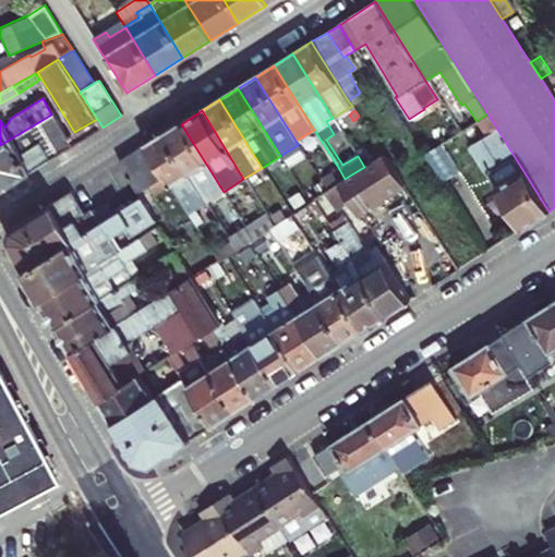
[(485,136),(469,147),(520,230),(549,212),(487,113),(477,121),(485,136)]
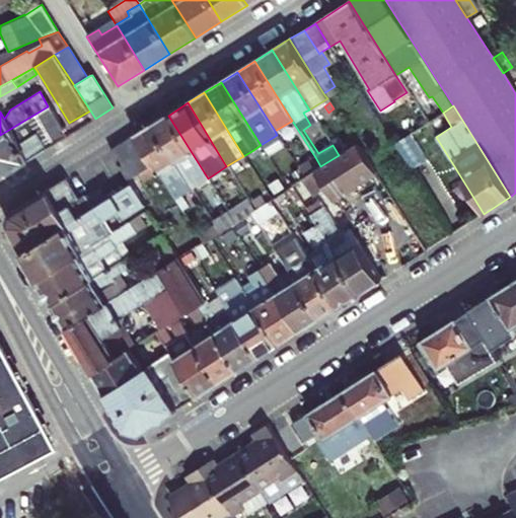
[(0,176),(67,136),(62,128),(48,106),(0,135),(0,176)]
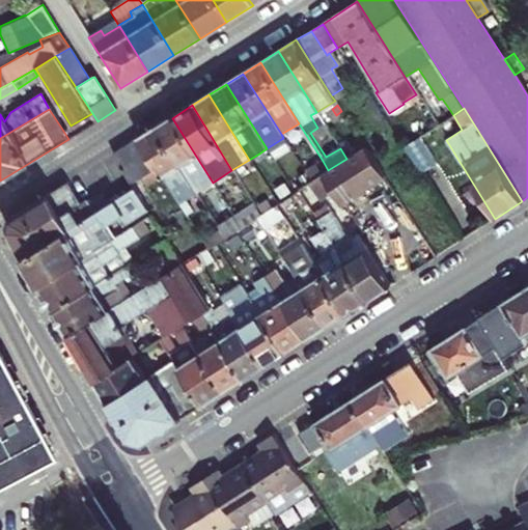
[(63,131),(68,139),(98,121),(92,113),(71,126),(63,131)]
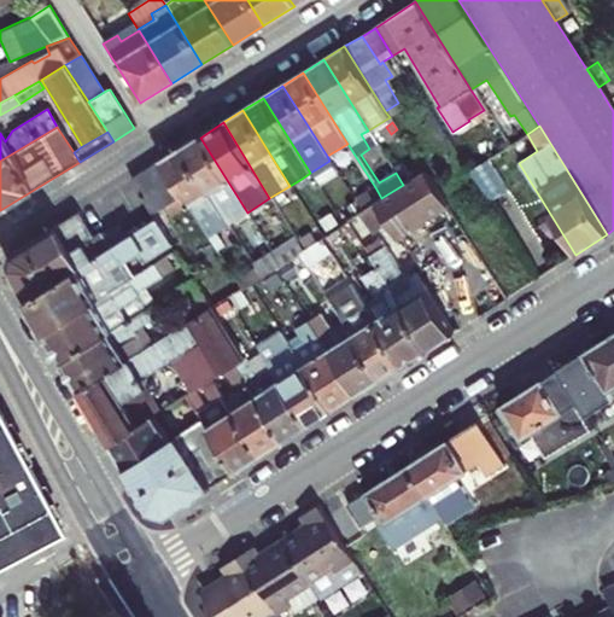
[(181,150),(199,179),(227,225),(247,213),(200,138),(181,150)]
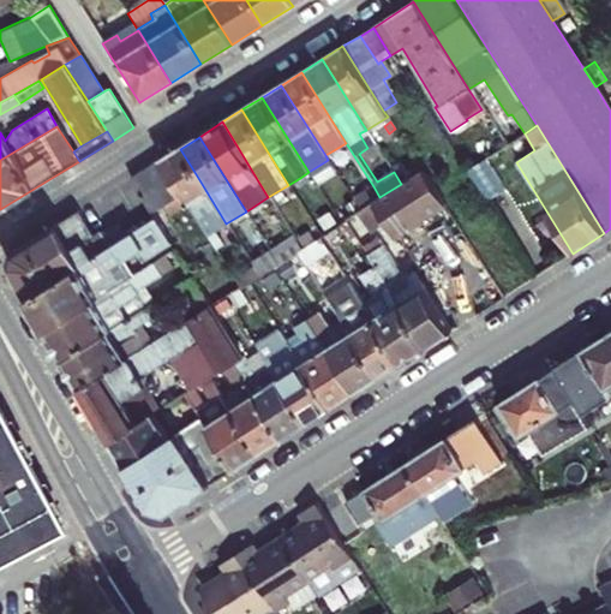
[(226,224),(198,178),(180,149),(159,161),(180,195),(205,237),(226,224)]
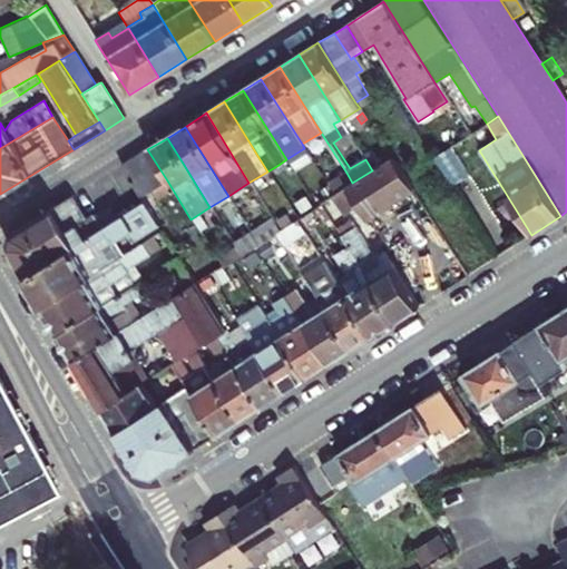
[(467,175),(449,148),(432,158),(450,185),(467,175)]
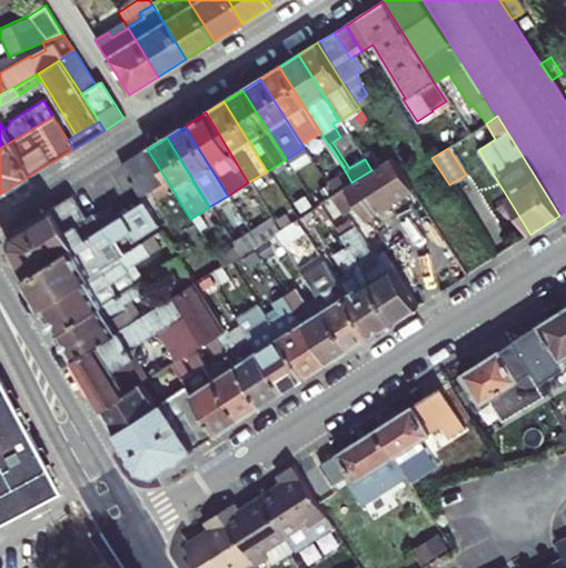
[(121,166),(140,197),(167,180),(147,149),(121,166)]
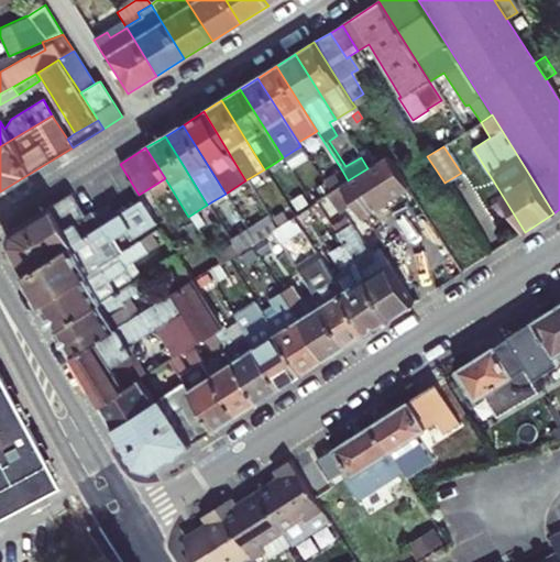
[(386,156),(368,168),(348,180),(340,185),(361,217),(406,188),(386,156)]
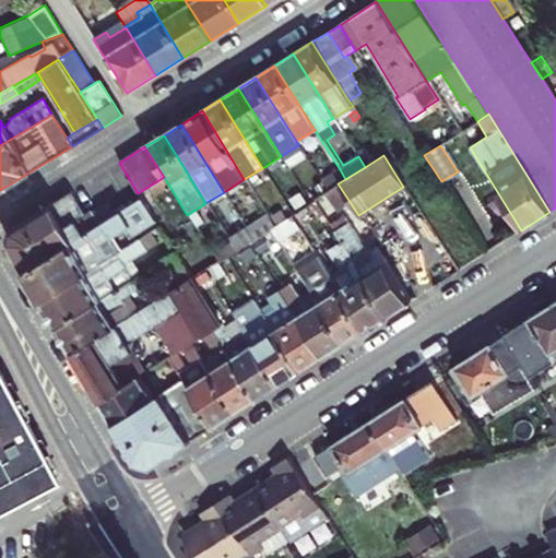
[(281,156),(273,162),(281,175),(290,170),(281,156)]
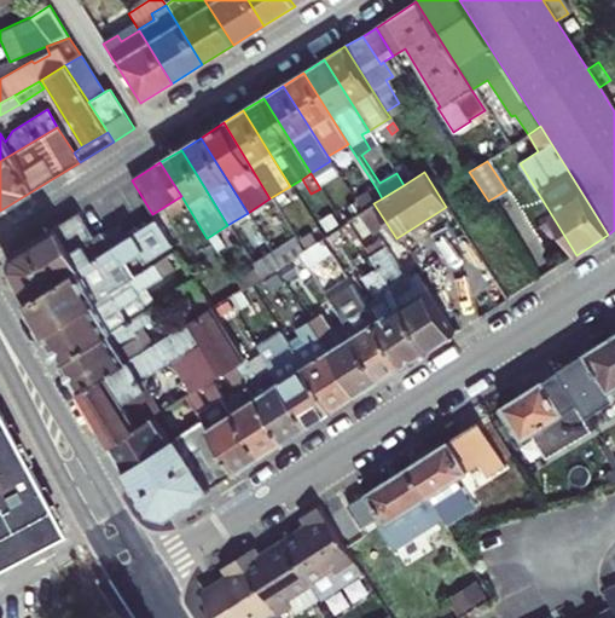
[(355,200),(363,211),(373,203),(382,198),(376,188),(355,200)]
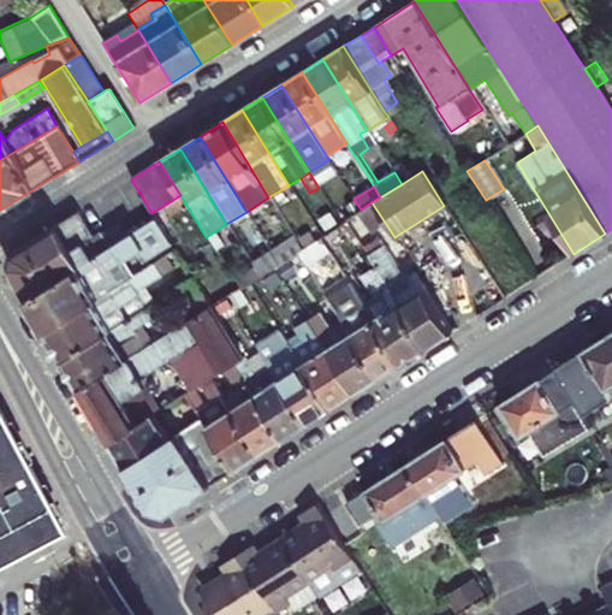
[(361,210),(354,199),(333,212),(340,223),(361,210)]
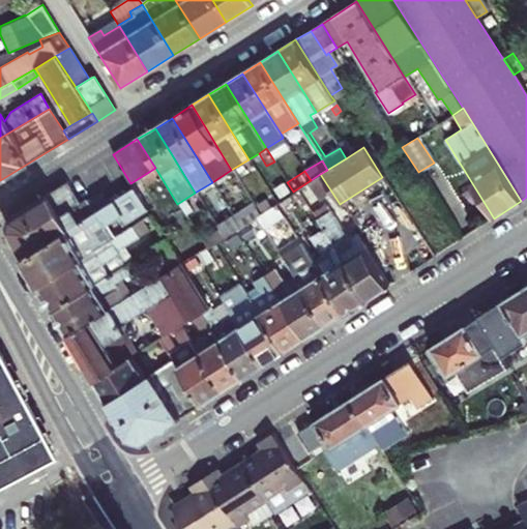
[(66,183),(10,219),(7,230),(23,257),(108,204),(100,194),(88,201),(87,198),(79,203),(66,183)]
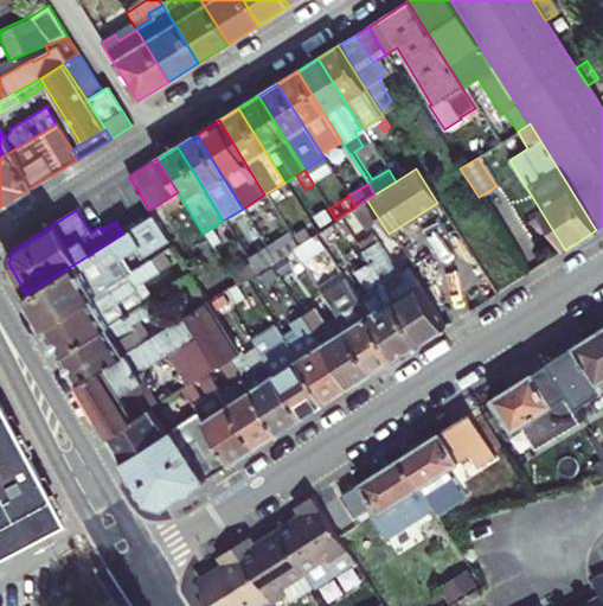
[(26,294),(44,326),(116,282),(129,274),(120,259),(134,250),(140,259),(168,241),(152,216),(123,234),(26,294)]
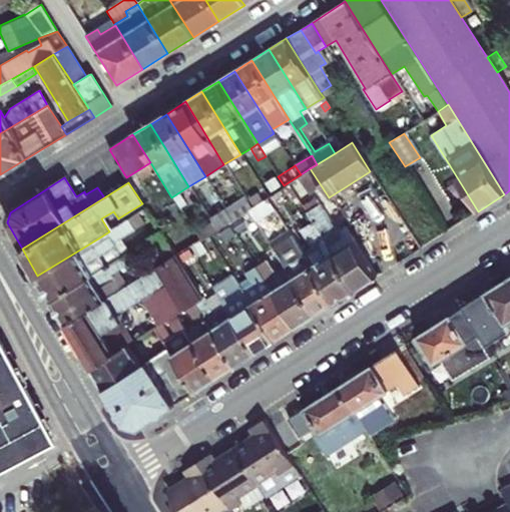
[(181,199),(193,193),(188,186),(171,197),(182,213),(187,210),(181,199)]
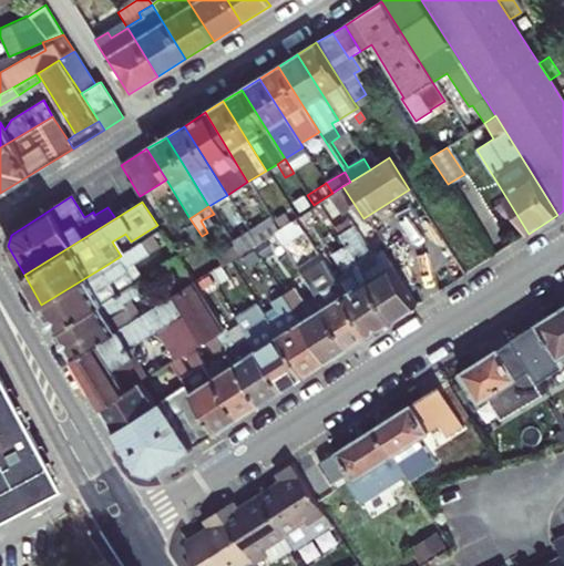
[(283,213),(272,219),(277,228),(287,222),(283,213)]
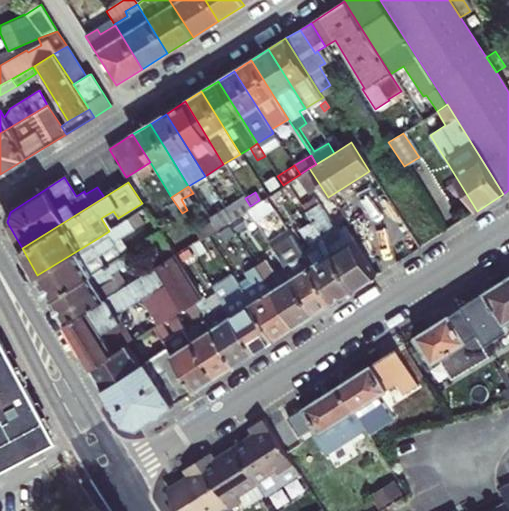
[(245,198),(244,197),(225,209),(231,218),(246,209),(250,206),(245,198)]
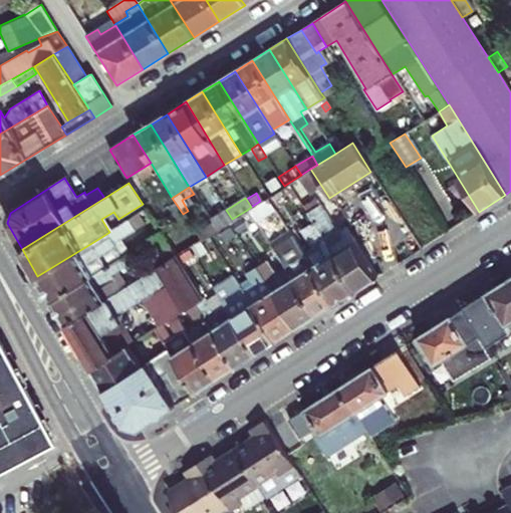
[(247,210),(255,222),(274,211),(265,198),(260,201),(251,207),(247,210)]
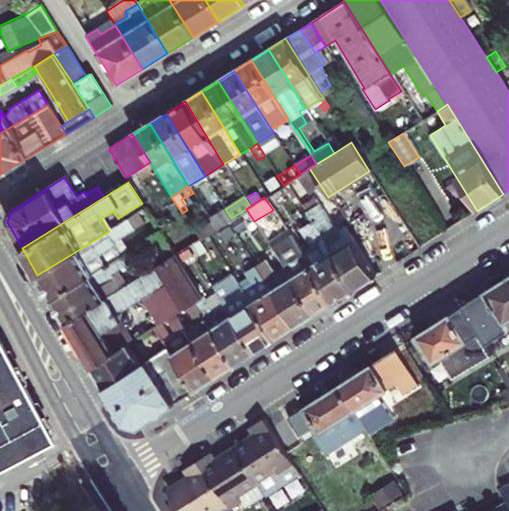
[(336,231),(318,204),(317,205),(313,198),(301,206),(306,212),(355,289),(376,275),(344,225),(336,231)]
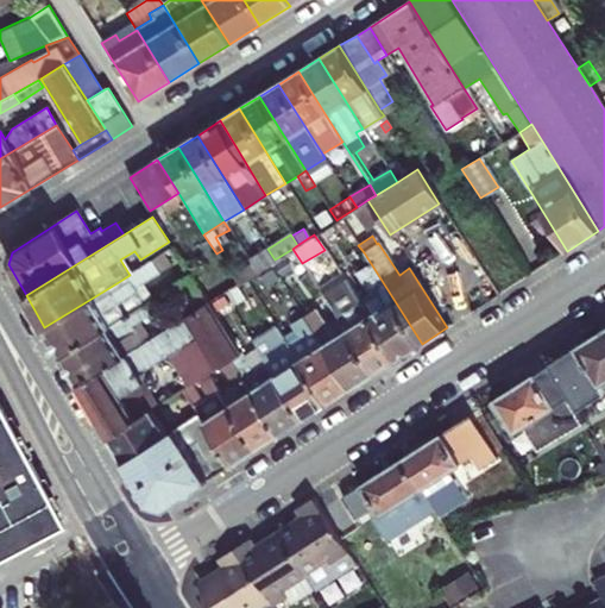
[(260,238),(252,244),(259,255),(268,249),(260,238)]
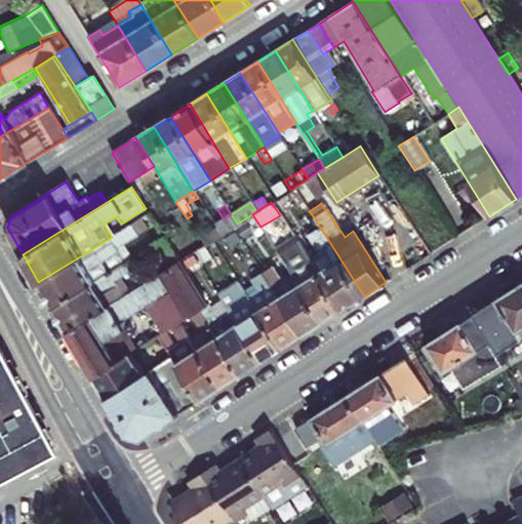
[(142,232),(155,224),(149,214),(136,222),(142,232)]
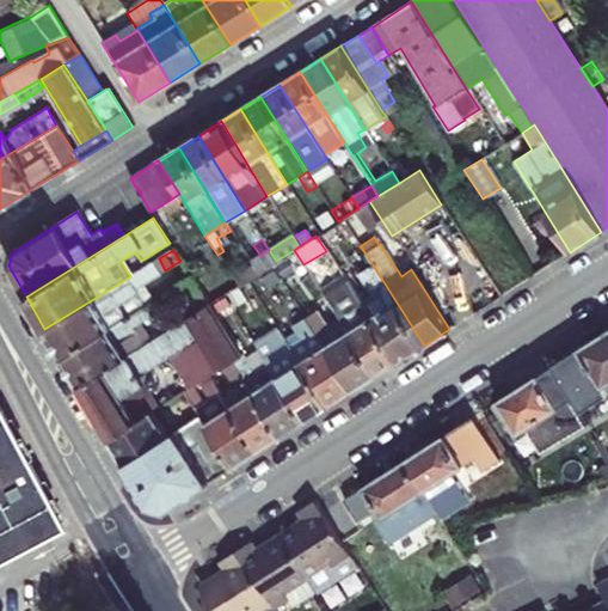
[(251,266),(257,273),(271,264),(276,261),(269,250),(260,256),(250,263),(251,266)]
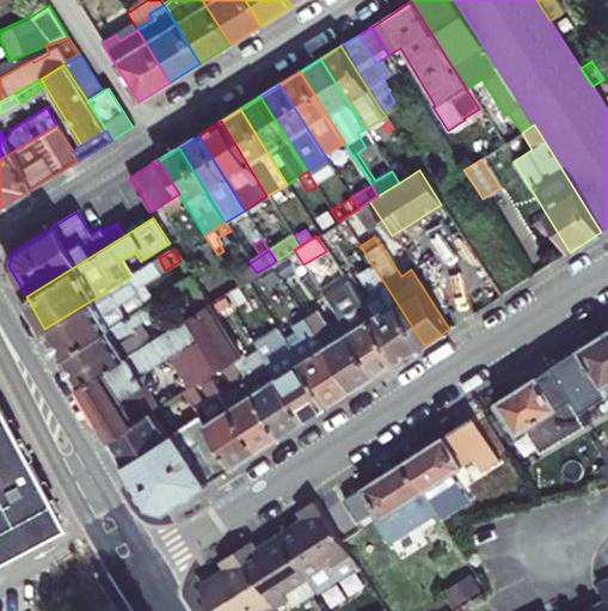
[(271,264),(280,280),(304,264),(294,250),(276,261),(271,264)]
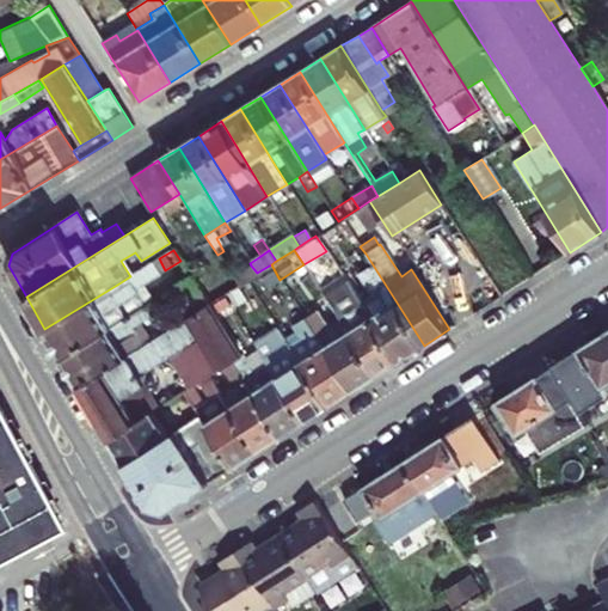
[(356,274),(347,281),(398,361),(424,346),(366,254),(350,263),(356,274)]
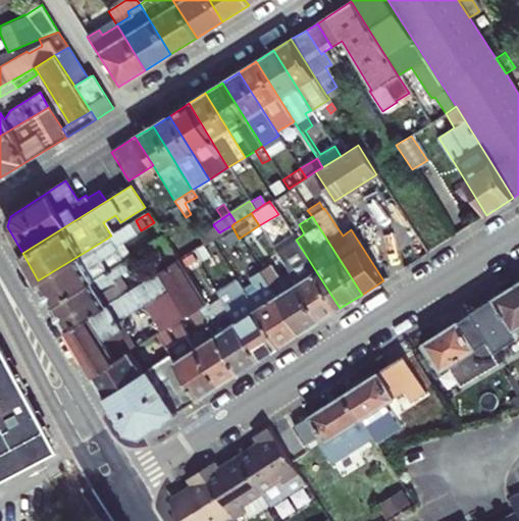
[(52,305),(103,274),(94,260),(102,255),(141,230),(136,220),(111,236),(100,243),(38,280),(52,305)]
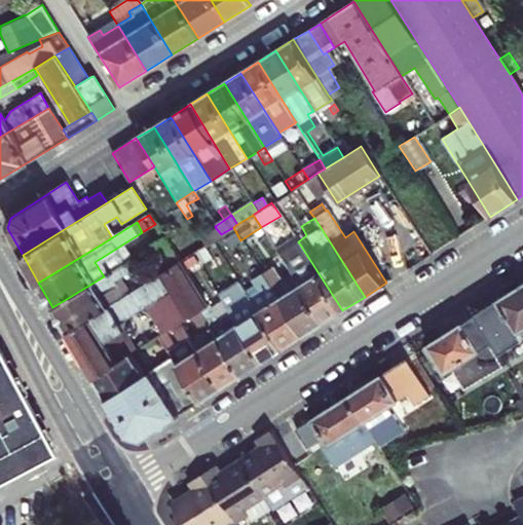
[(203,247),(213,239),(221,234),(216,228),(199,239),(203,247)]
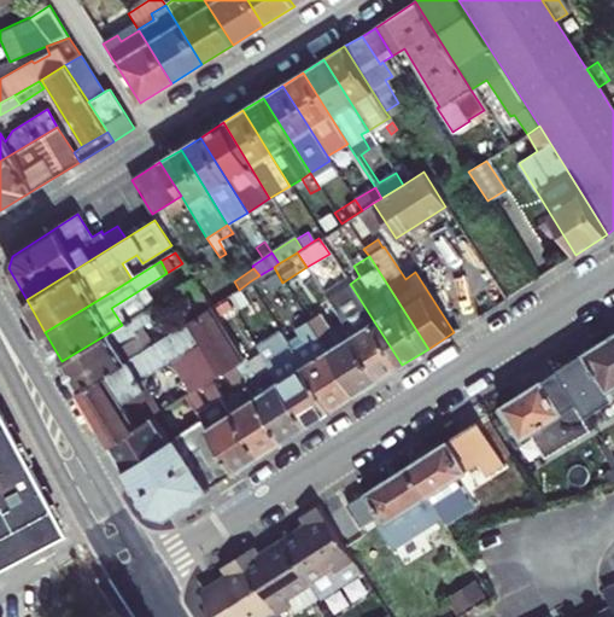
[(193,280),(169,295),(186,322),(209,308),(193,280)]
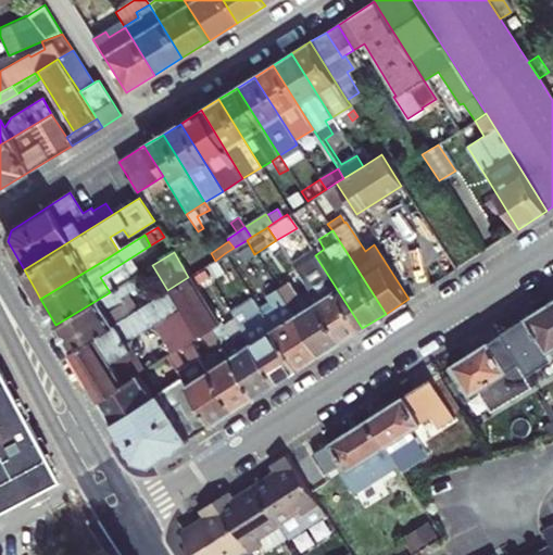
[(206,275),(214,287),(236,273),(225,253),(215,261),(202,268),(206,275)]
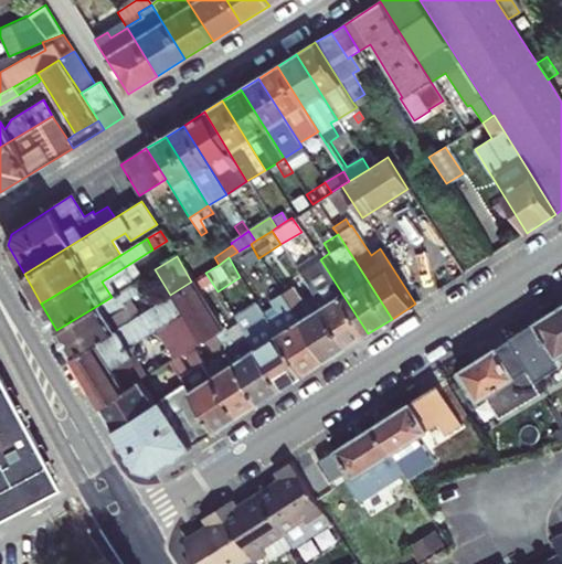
[(452,258),(428,273),(438,289),(462,275),(452,258)]
